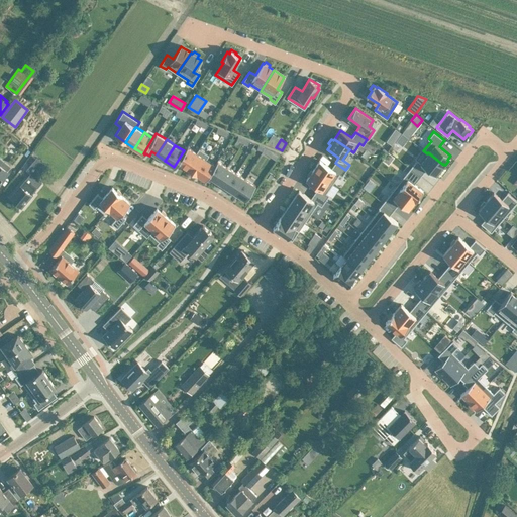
[(184,150),(174,167),(175,167),(176,166),(180,168),(182,165),(187,168),(197,152),(196,151),(187,145),(184,150)]
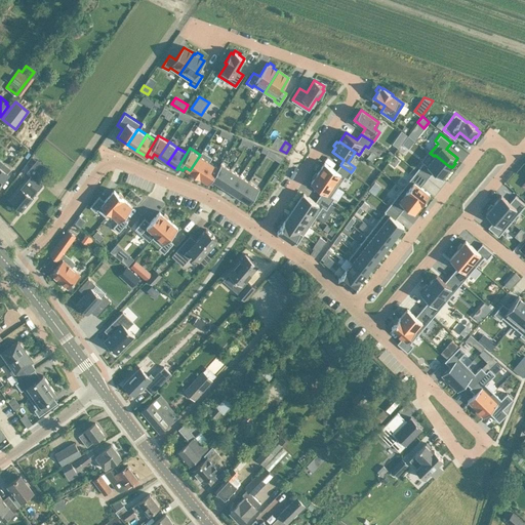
[(200,155),(190,170),(199,176),(209,161),(210,161),(212,157),(202,150),(199,154),(200,155)]
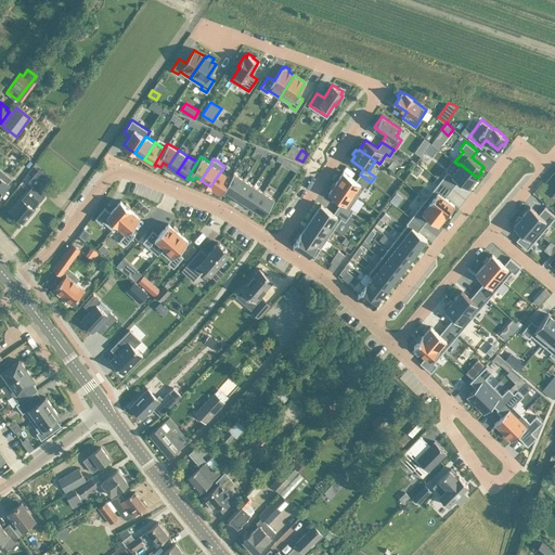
[(12,163),(5,168),(17,181),(23,176),(12,163)]
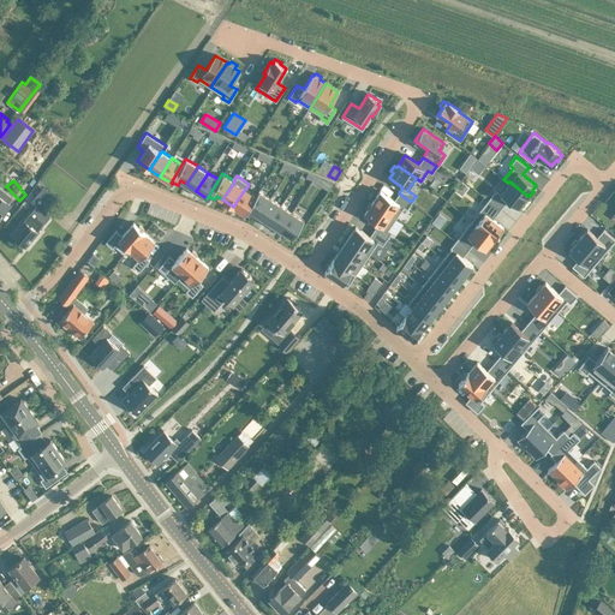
[(496,189),(488,199),(501,209),(508,199),(518,208),(527,196),(509,181),(508,183),(501,192),(496,189)]
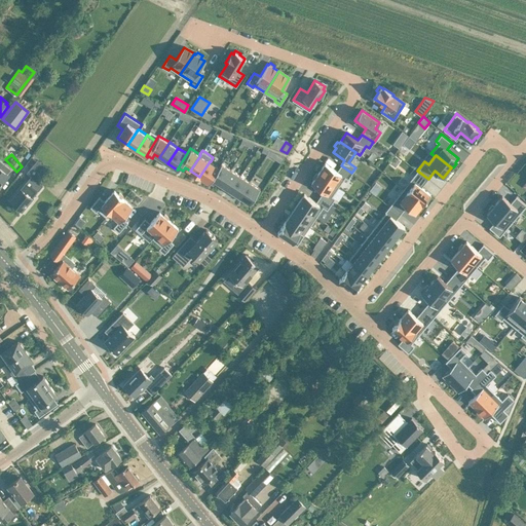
[(0,183),(2,181),(9,173),(7,172),(10,168),(0,159),(0,183)]
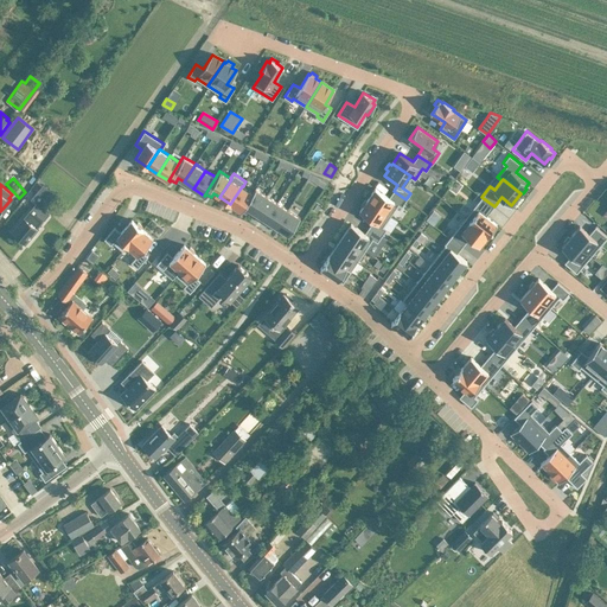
[(242,186),(230,204),(242,211),(241,210),(253,192),(243,186),(242,186)]
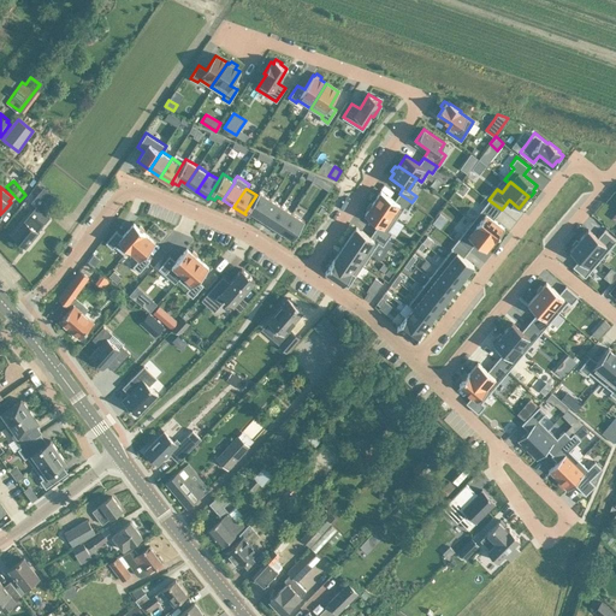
[(19,226),(12,235),(25,247),(34,237),(37,232),(49,217),(46,214),(55,203),(40,190),(31,202),(36,206),(24,220),(19,226)]
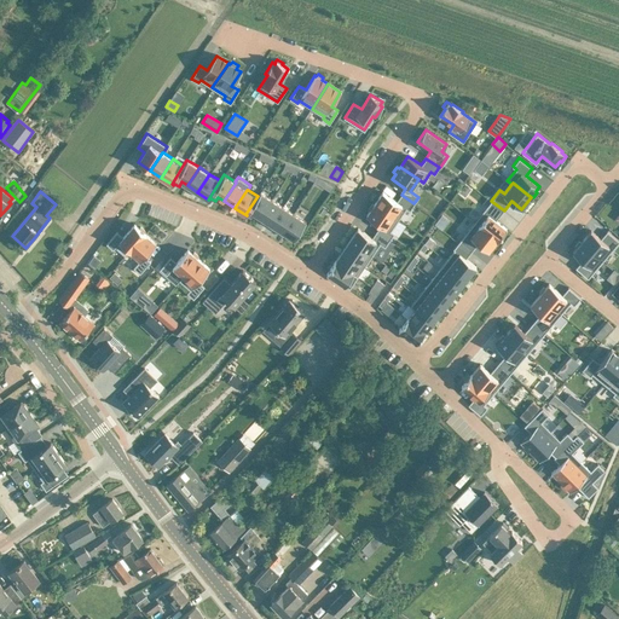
[(258,196),(246,214),(247,215),(252,218),(254,214),(260,218),(272,198),(260,191),(258,196)]
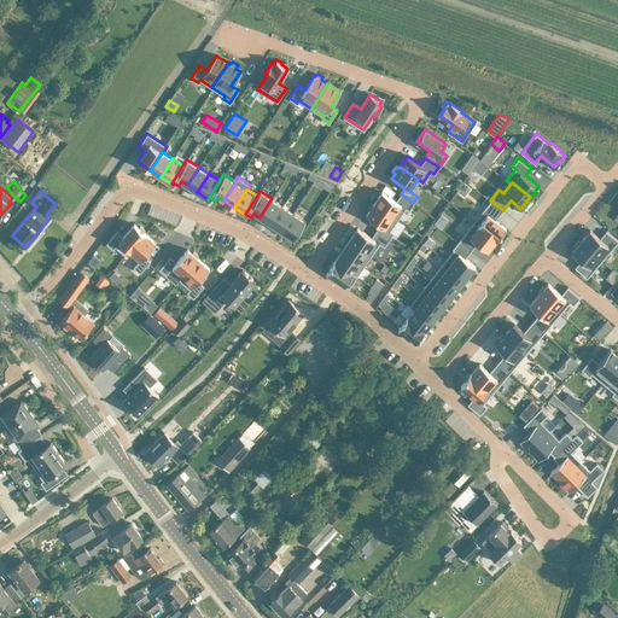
[(383,192),(374,203),(397,219),(406,208),(408,210),(413,203),(401,194),(396,200),(383,192)]
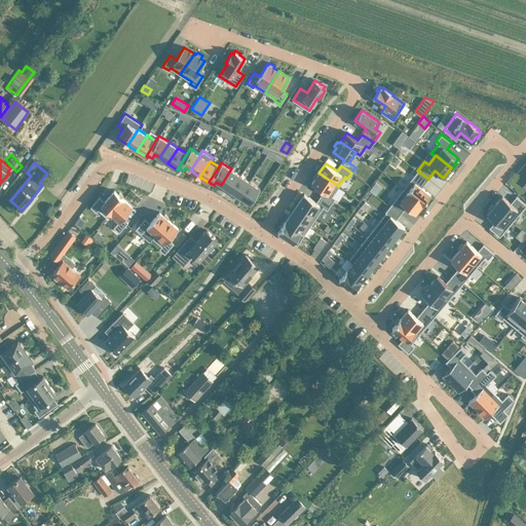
[(231,168),(221,185),(230,191),(240,175),(231,168)]
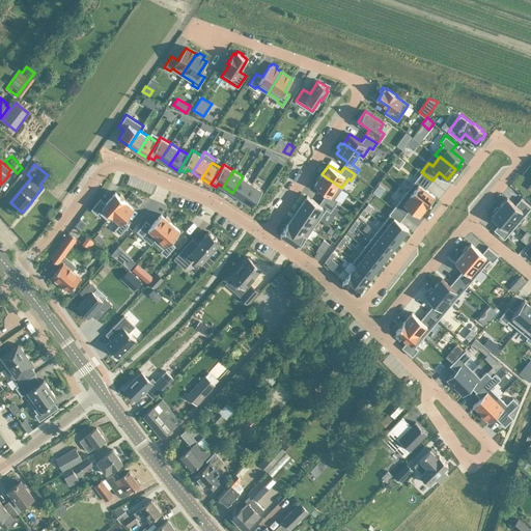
[(421,172),(408,190),(427,205),(427,204),(429,205),(432,200),(431,199),(435,196),(425,189),(432,180),(421,172)]
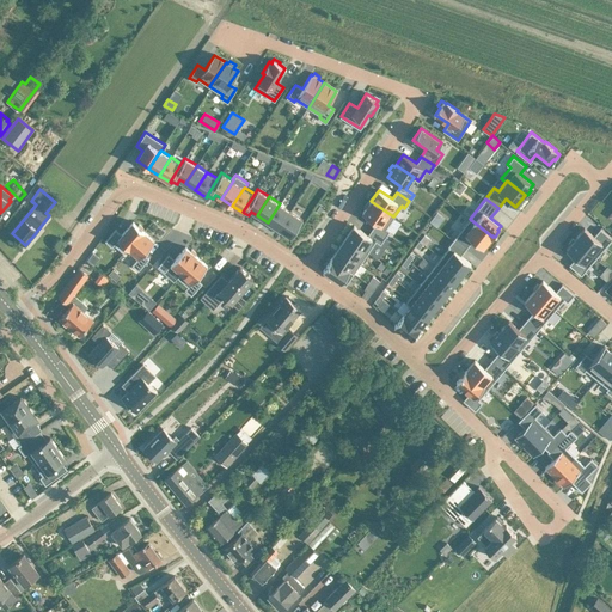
[(366,208),(362,213),(377,222),(372,228),(385,237),(390,231),(386,228),(393,216),(371,201),(369,202),(367,201),(363,206),(366,208)]
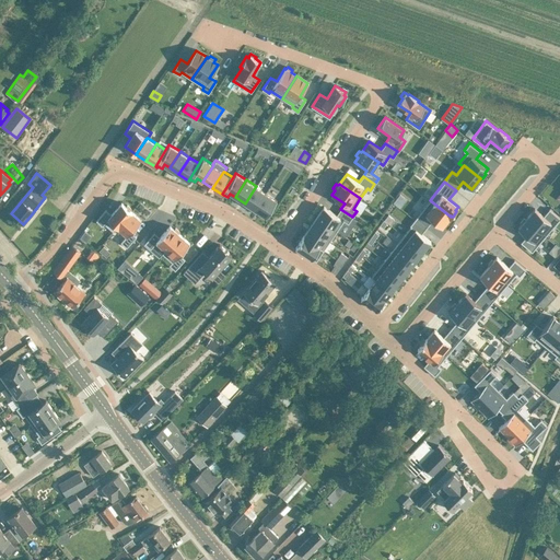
[(256,186),(245,203),(255,209),(266,193),(256,186)]
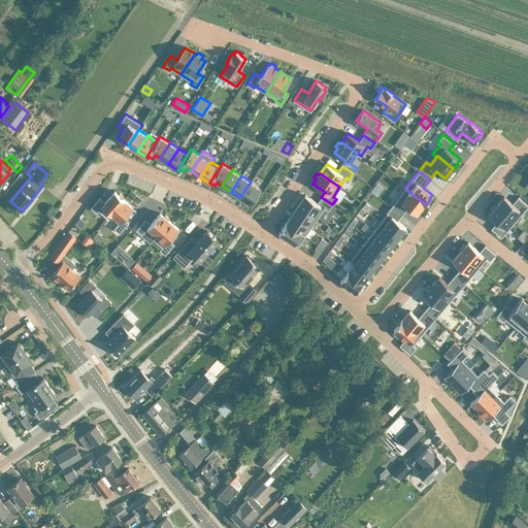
[(251,182),(240,197),(251,204),(261,189),(251,182)]
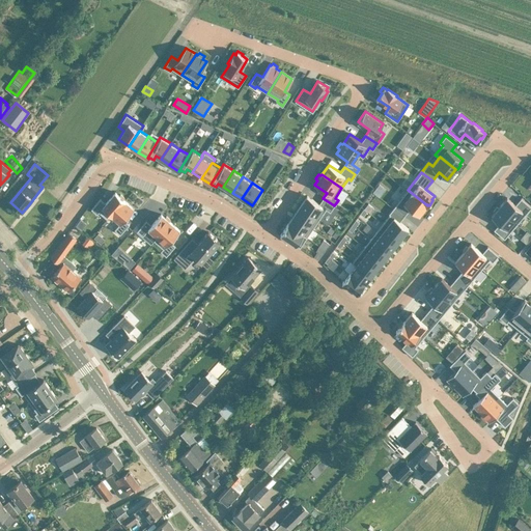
[(408,190),(393,207),(404,216),(411,207),(419,215),(427,205),(408,190)]
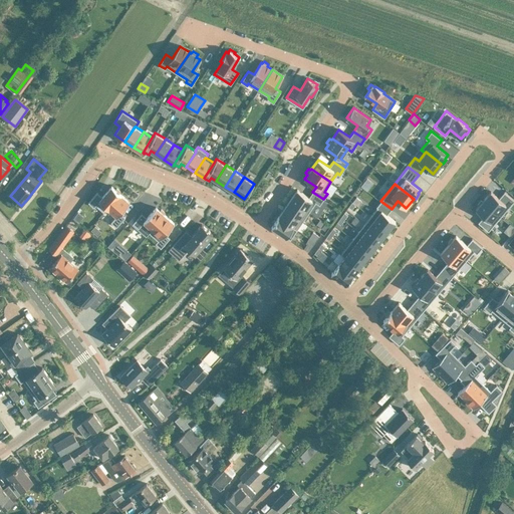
[(97,192),(88,202),(94,207),(96,205),(105,213),(108,209),(121,194),(119,193),(121,191),(117,188),(115,189),(111,186),(102,197),(97,192)]
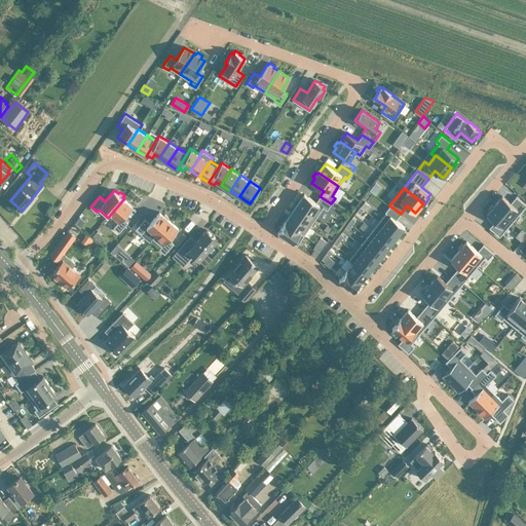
[(304,194),(298,203),(316,217),(323,207),(327,210),(331,203),(320,196),(315,202),(304,194)]
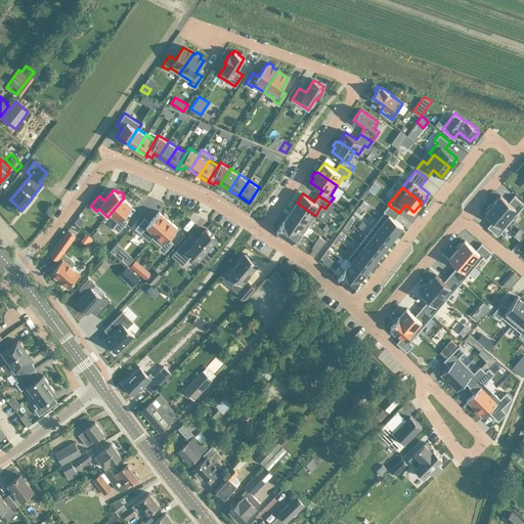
[(500,194),(492,204),(511,219),(523,204),(523,203),(514,194),(509,202),(500,194)]
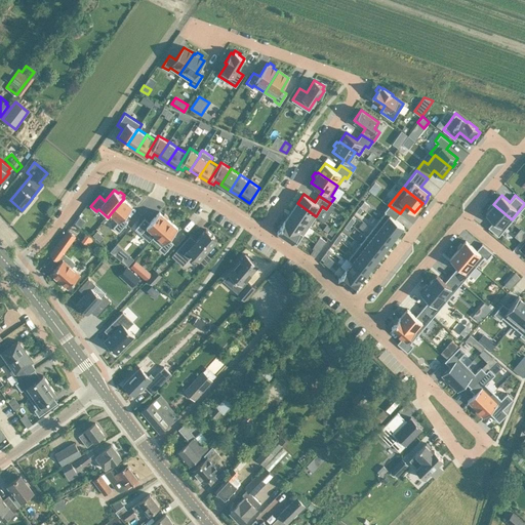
[(124,198),(111,213),(119,220),(113,227),(119,232),(128,221),(123,216),(132,206),(124,198)]
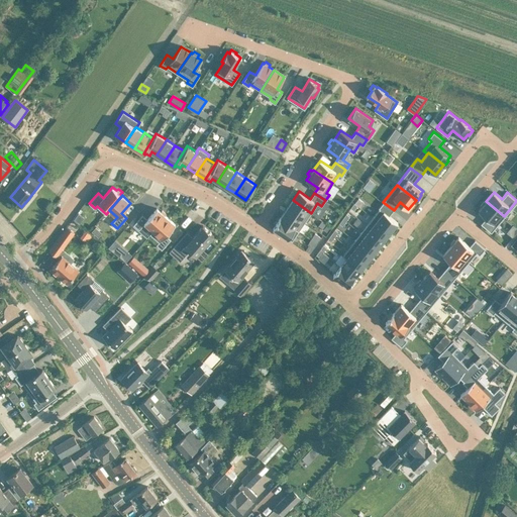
[(293,200),(286,209),(304,222),(311,213),(293,200)]
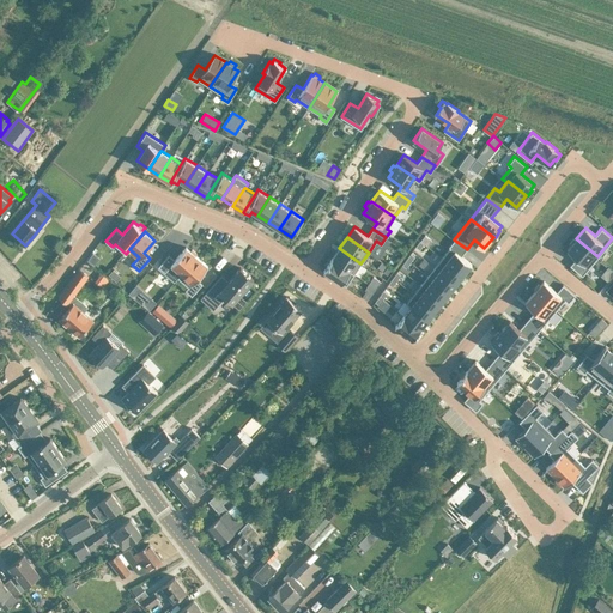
[(571,244),(566,249),(576,258),(570,265),(582,275),(598,256),(576,238),(575,240),(574,238),(570,243),(571,244)]
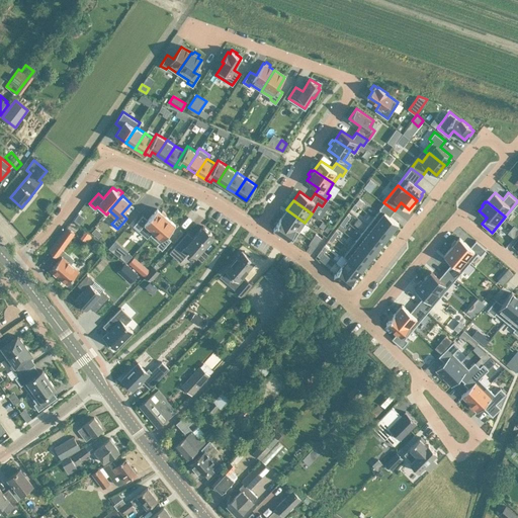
[(380,208),(373,218),(392,232),(399,223),(391,216),(395,210),(383,202),(379,208),(380,208)]
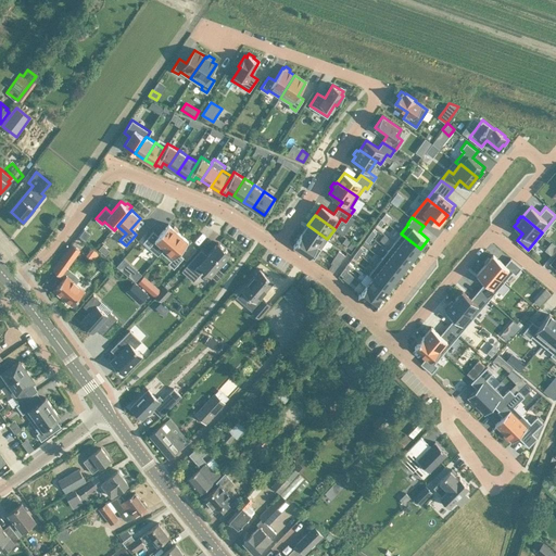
[(153,230),(143,241),(150,247),(159,254),(161,252),(165,248),(179,232),(178,231),(179,230),(175,226),(173,227),(169,224),(159,236),(153,230)]
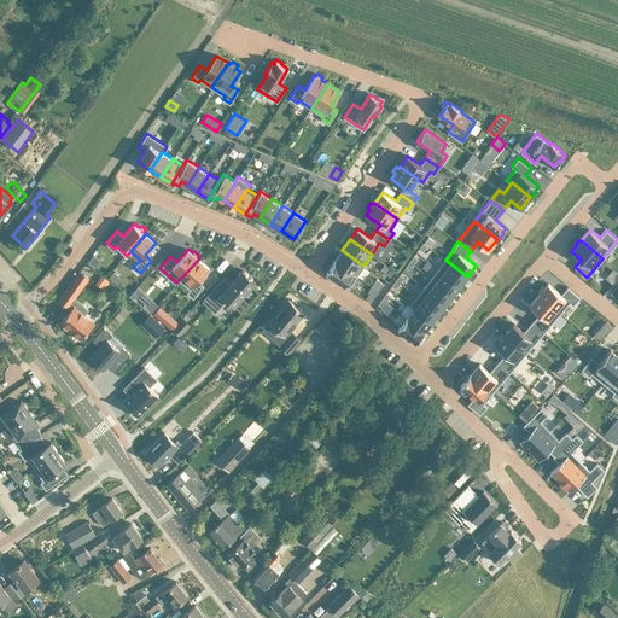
[(342,250),(334,261),(353,273),(356,275),(363,266),(342,250)]
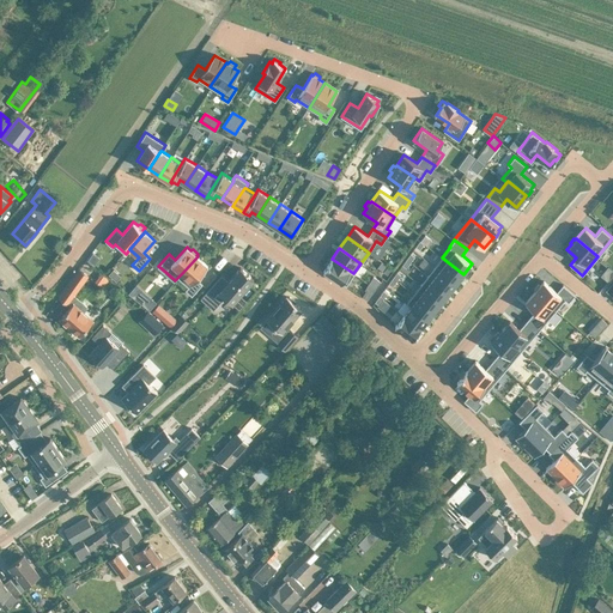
[(182,273),(177,278),(188,287),(186,290),(192,296),(202,284),(196,278),(208,266),(198,256),(182,273)]
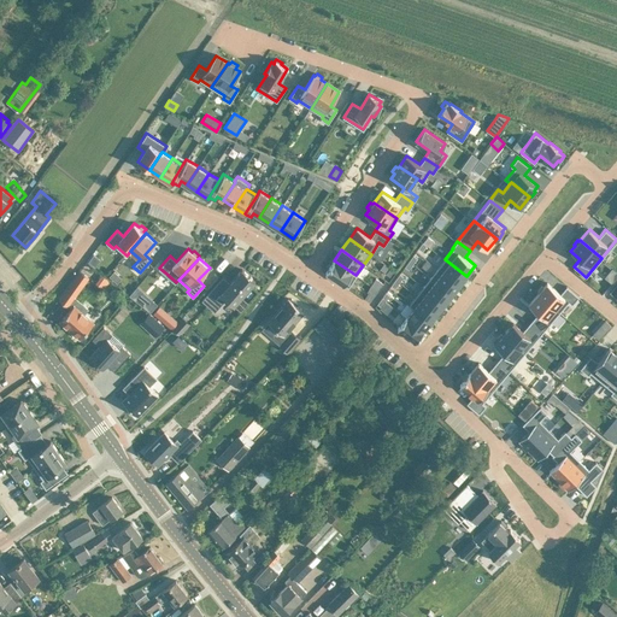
[(445,259),(438,268),(459,285),(466,276),(445,259)]
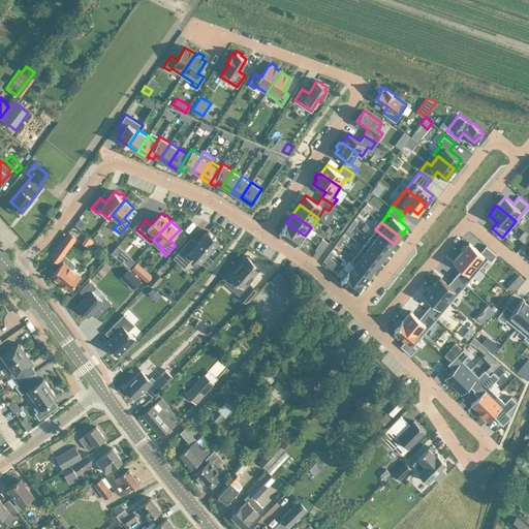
[(286,223),(280,234),(299,246),(305,236),(302,234),(286,223)]
